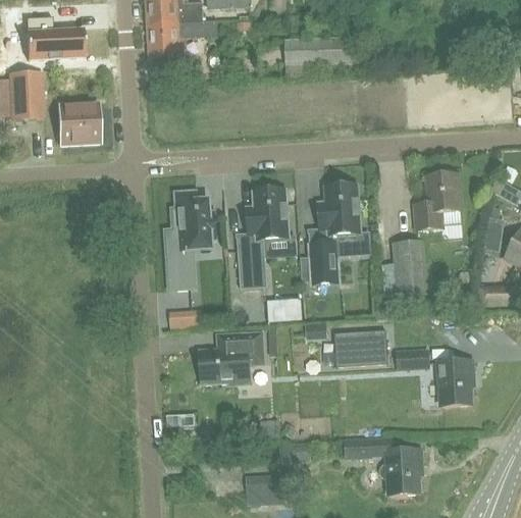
[(146,0),(148,24),(202,20),(201,1),(183,3),(183,0),(146,0)]
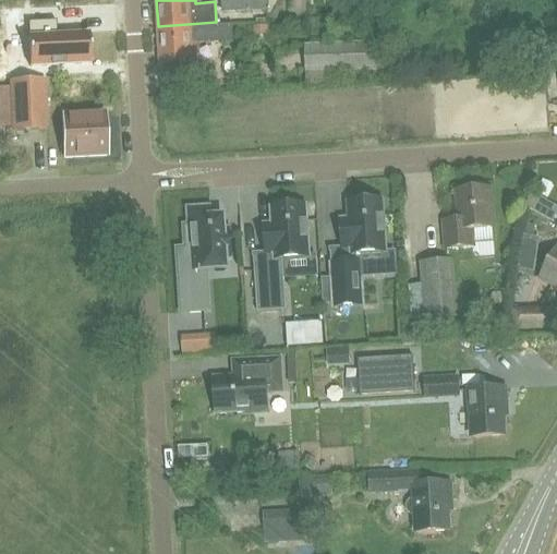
[(265,7),(264,0),(220,0),(221,10),(265,7)]
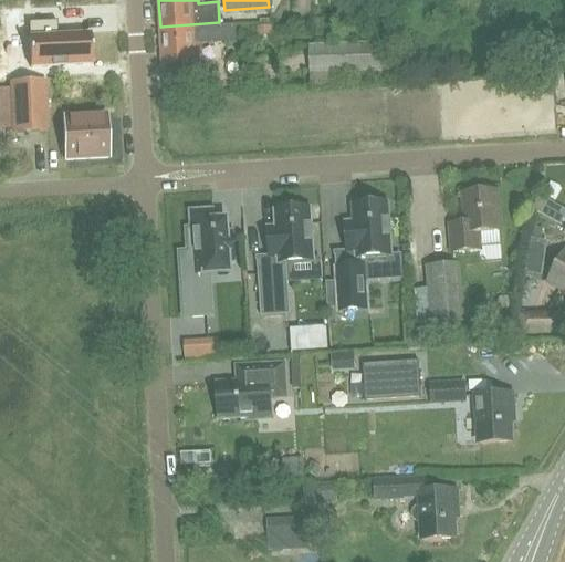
[(56,19),(28,20),(30,65),(92,62),(90,32),(58,33),(56,19)]
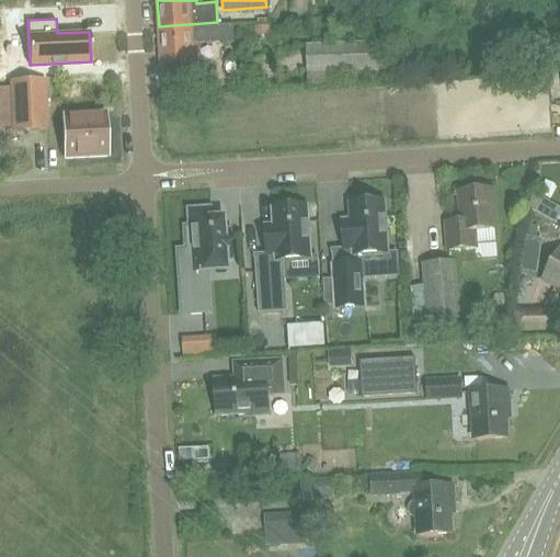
[(233,21),(217,22),(159,26),(161,68),(194,67),(193,45),(235,43),(233,21)]
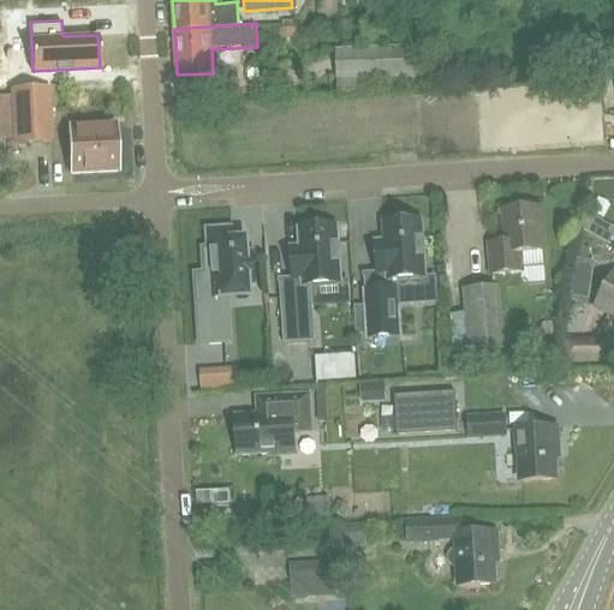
[(367,76),(380,75),(380,87),(400,87),(400,75),(419,73),(419,42),(334,45),(337,90),(367,89),(367,76)]
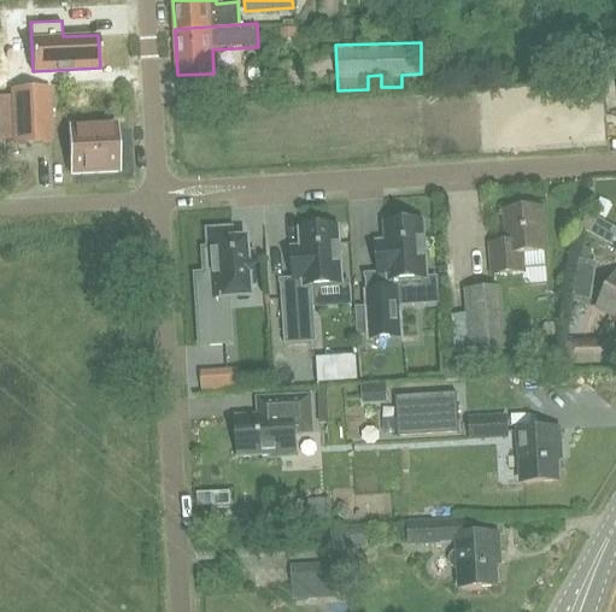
[(52,140),(50,83),(9,86),(11,141),(52,140)]
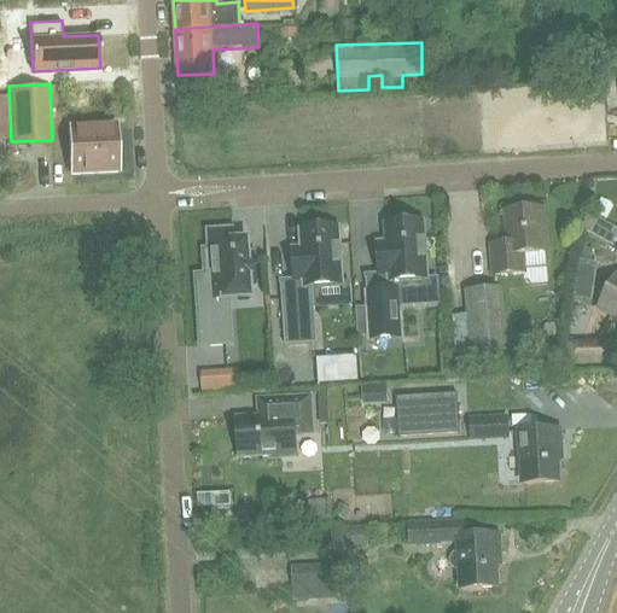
[(69,124),(71,169),(117,167),(115,122),(69,124)]
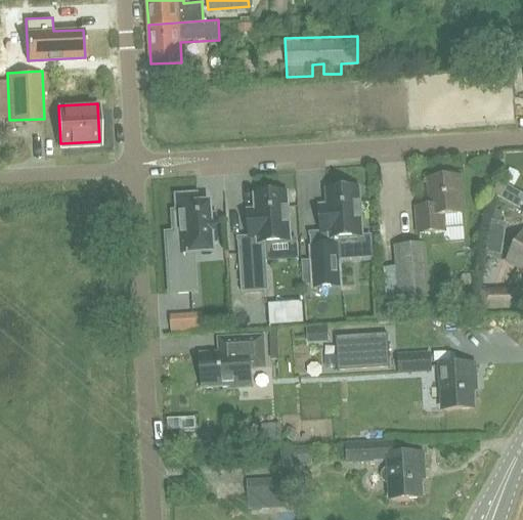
[(430,203),(416,205),(418,230),(419,241),(427,240),(427,242),(462,239),(460,210),(462,210),(459,173),(428,176),(430,203)]
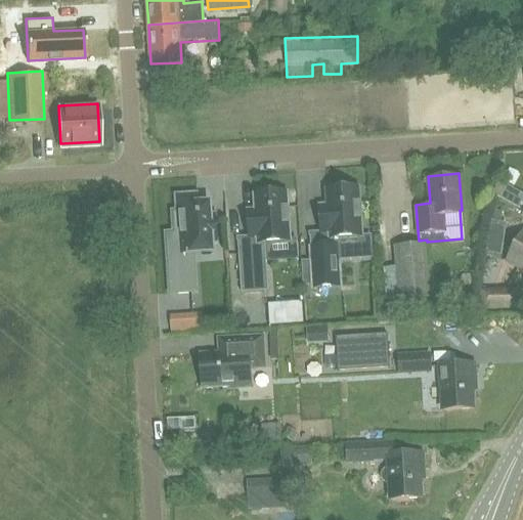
[(321,229),(309,230),(313,285),(340,283),(337,235),(361,233),(358,185),(347,186),(347,181),(331,182),(331,187),(327,187),(328,203),(320,203),(321,229)]
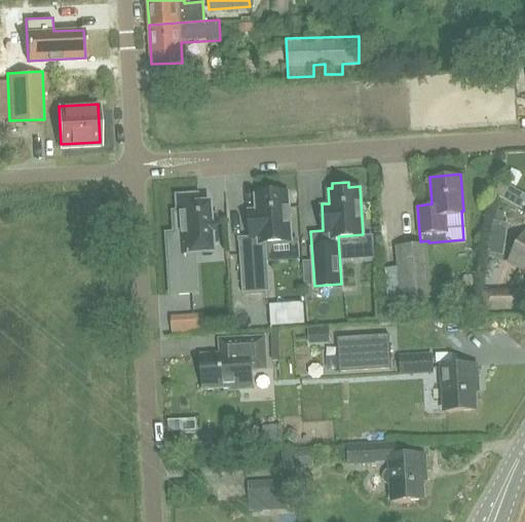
[(211,197),(198,198),(197,188),(177,189),(178,206),(173,206),(174,226),(164,226),(166,287),(194,286),(193,248),(213,247),(212,236),(217,236),(216,210),(211,210),(211,197)]
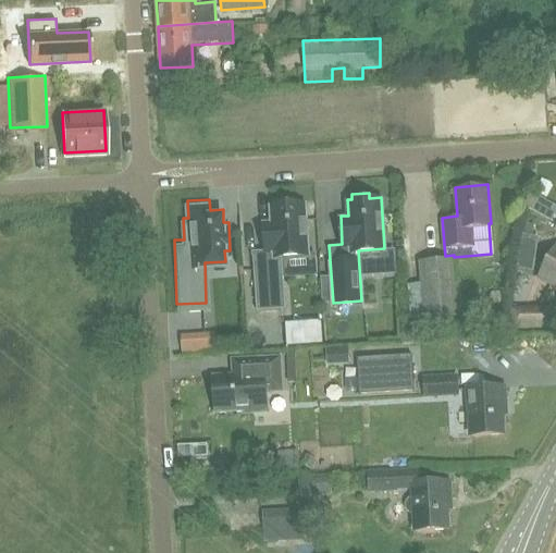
[(281,256),(307,255),(304,204),(292,205),(291,199),(273,200),(274,206),(270,206),(271,222),(262,222),(264,250),(251,252),(256,309),(284,307),(281,256)]
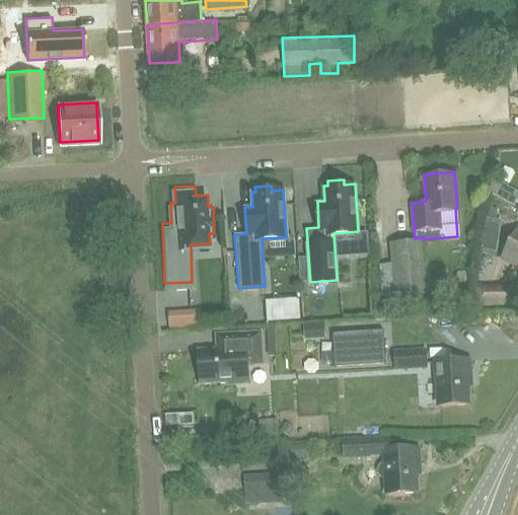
[(517,227),(503,254),(517,263),(517,227)]
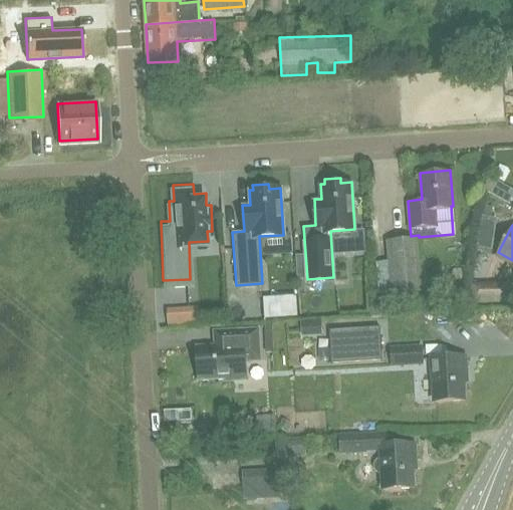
[(411,236),(386,238),(390,291),(424,288),(419,237),(419,235),(411,236)]
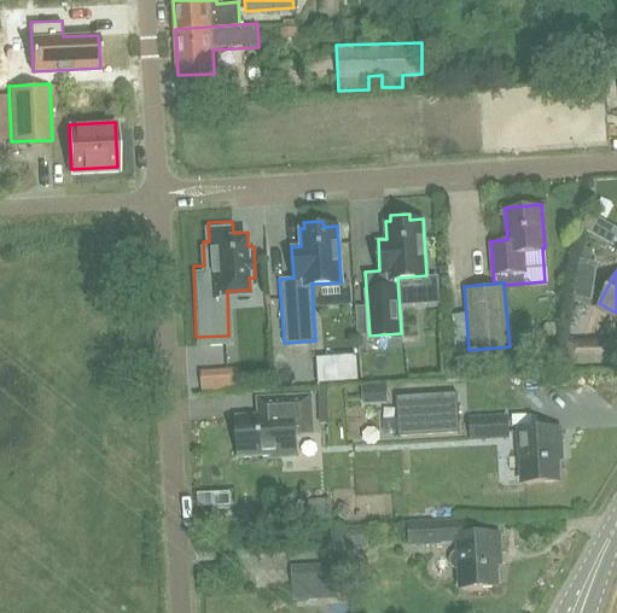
[(588,337),(565,338),(560,362),(585,363),(588,337)]
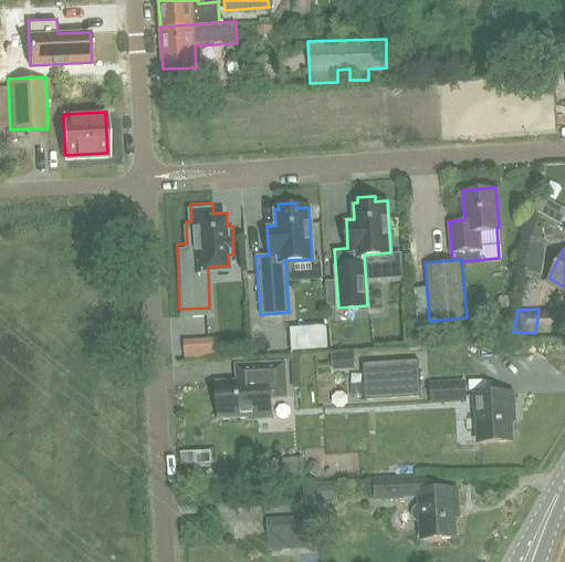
[(325,323),(289,325),(290,349),(326,346),(325,323)]
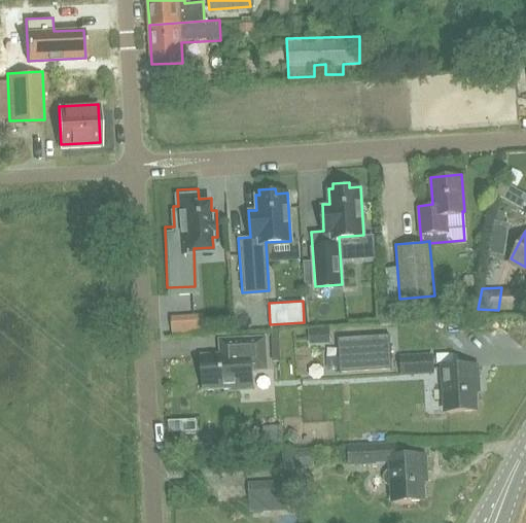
[(308,342),(329,341),(329,325),(307,327),(308,342)]
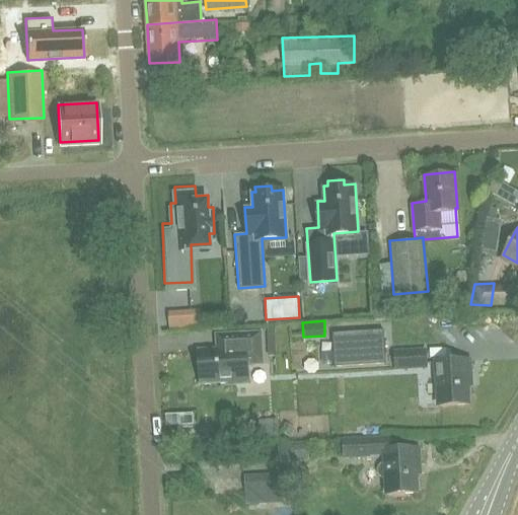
[(383,327),(331,330),(334,364),(385,361),(383,327)]
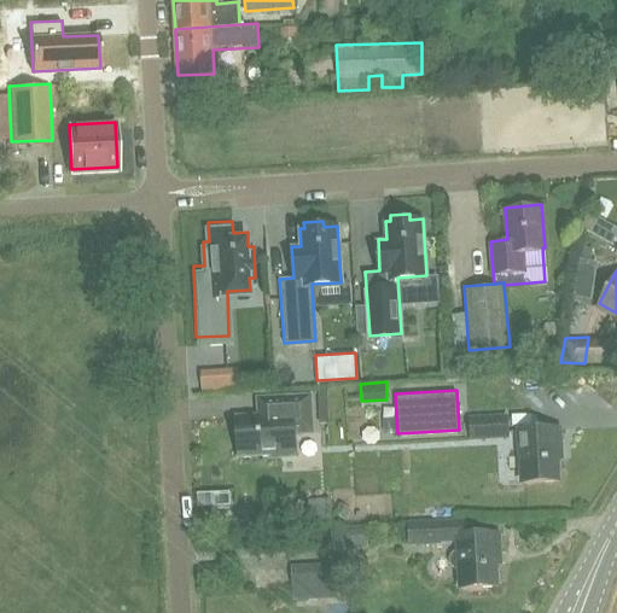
[(238,415),(239,451),(271,450),(272,454),(295,453),(294,424),(310,422),(309,393),(258,396),(260,414),(238,415)]
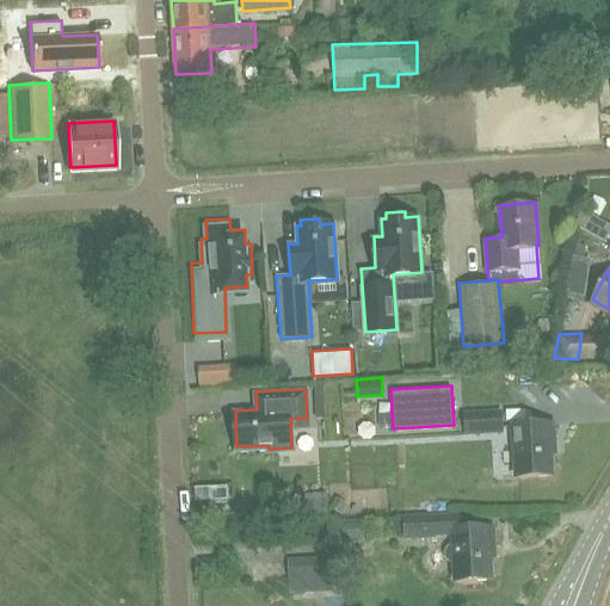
[(503,431),(501,406),(461,408),(463,433),(503,431)]
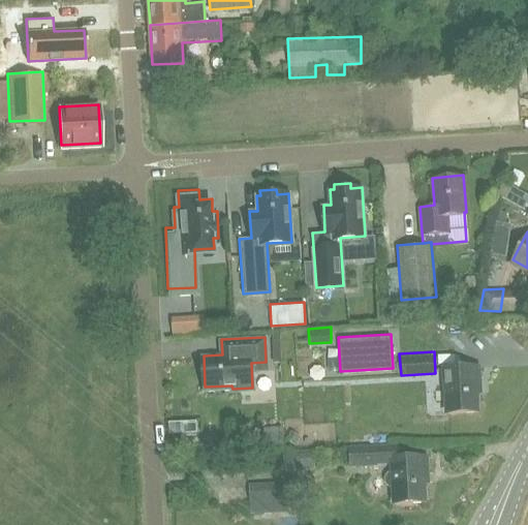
[(477,364),(443,366),(446,410),(476,409),(475,381),(478,381),(477,364)]
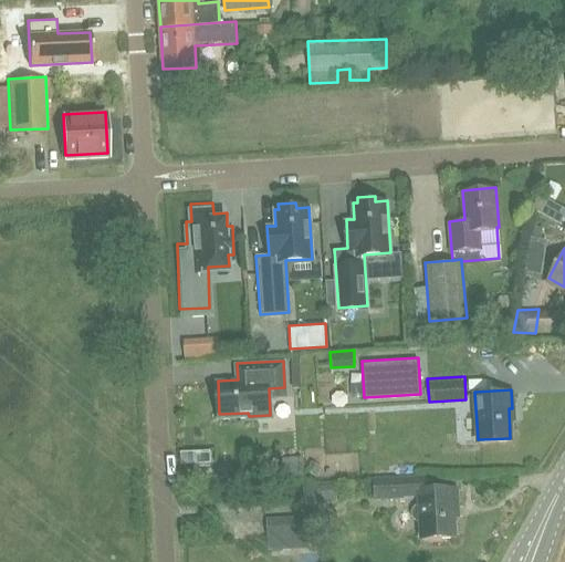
[(263,453),(253,454),(254,476),(264,475),(263,453)]
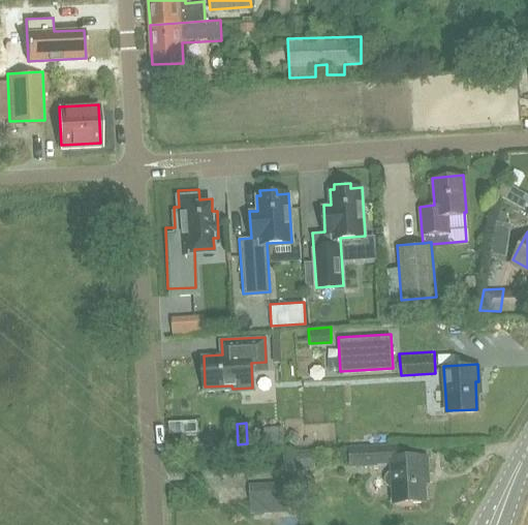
[(389,485),(393,485),(393,501),(424,499),(423,471),(426,471),(425,455),(401,456),(400,441),(349,443),(350,463),(382,462),(382,461),(392,460),(392,469),(387,469),(384,473),(383,477),(385,482),(389,485)]
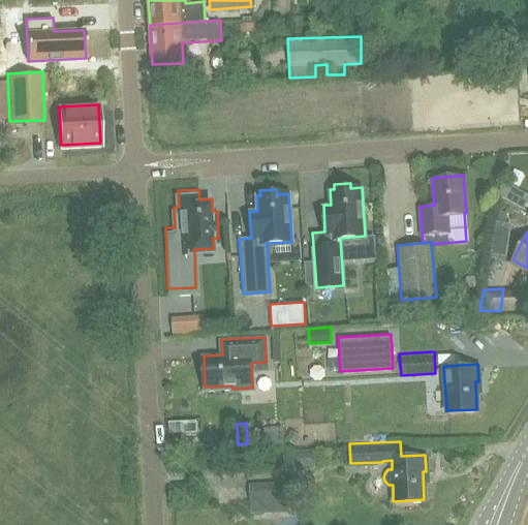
[(283,464),(314,461),(313,450),(282,453),(283,464)]
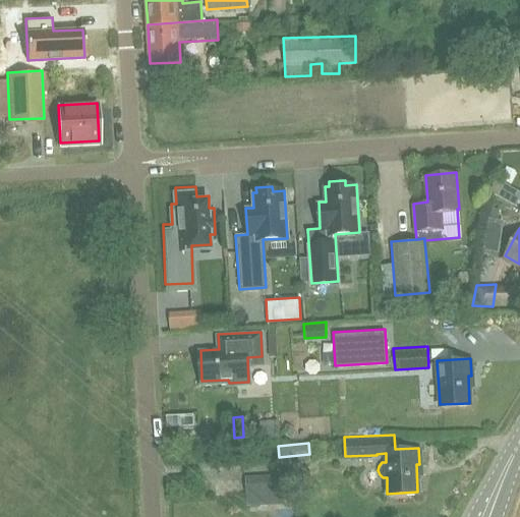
[(280,480),(245,483),(246,502),(281,500),(280,480)]
